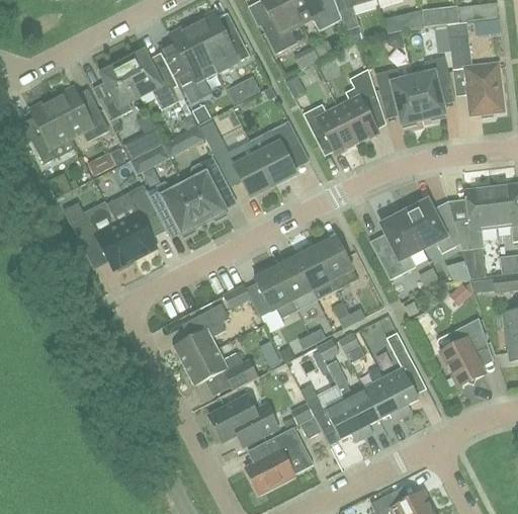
[(300,20),(289,0),(261,0),(271,18),(261,24),(276,53),(297,41),(289,26),(300,20)]
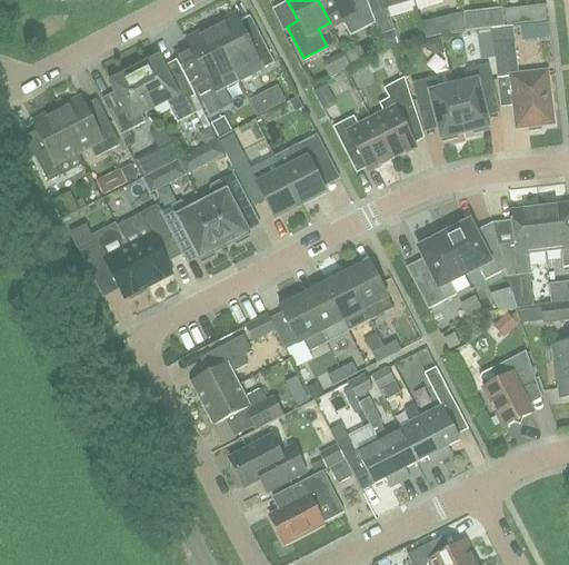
[(318,0),(330,22),(341,17),(350,33),(376,20),(368,0),(318,0)]
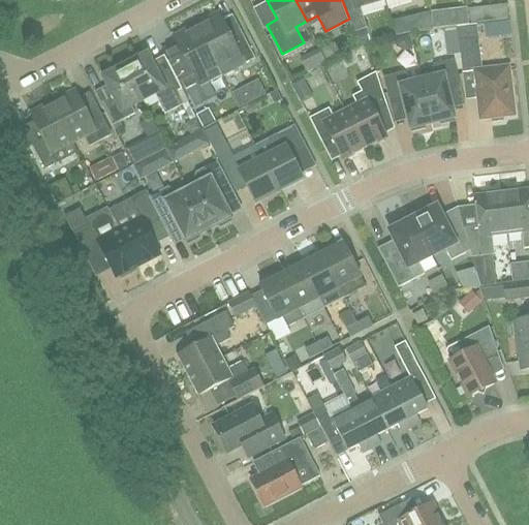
[(345,0),(348,9),(361,5),(360,3),(372,0),(345,0)]
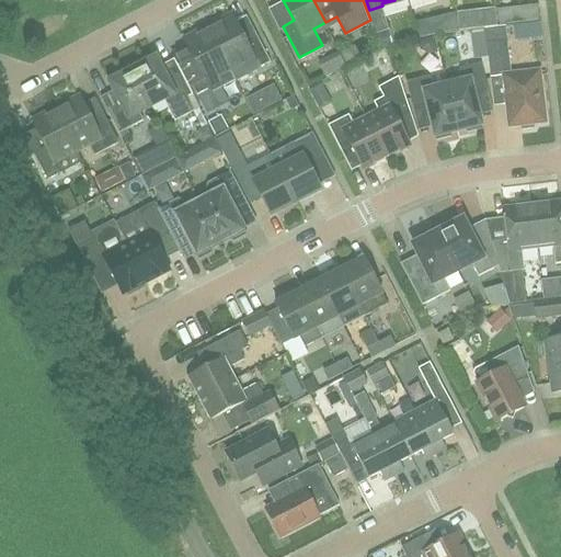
[(421,11),(422,26),(472,23),(472,9),(421,11)]
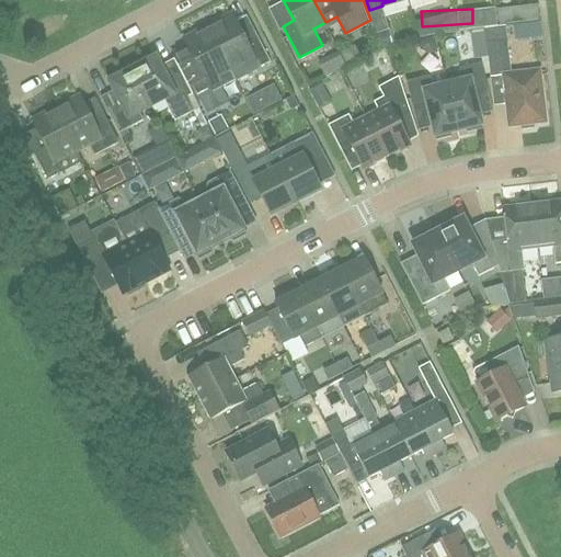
[(221,22),(209,29),(230,68),(242,61),(247,71),(271,59),(258,35),(247,41),(231,11),(218,18),(221,22)]
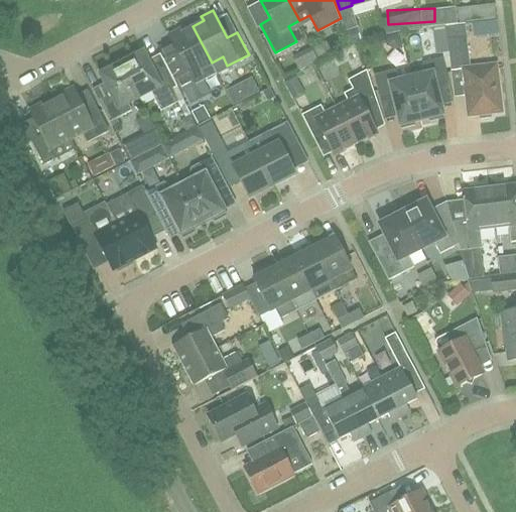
[(472,55),(502,50),(496,18),(467,23),(472,55)]
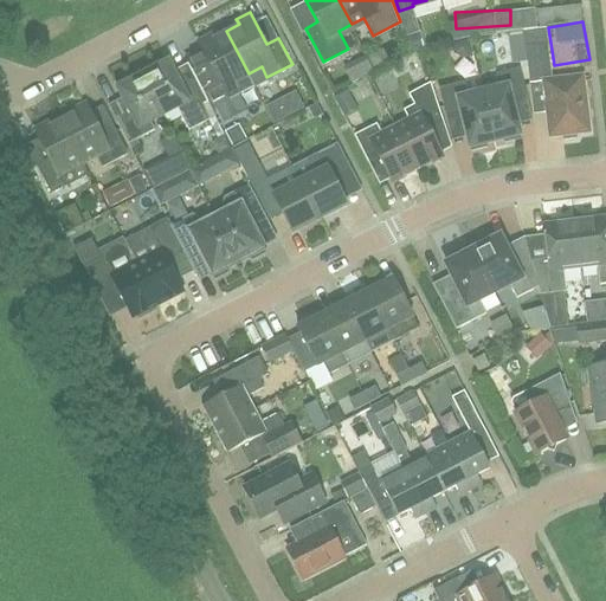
[(523,27),(527,51),(530,81),(543,78),(550,133),(561,131),(565,137),(577,135),(579,130),(588,129),(582,73),(552,77),(545,25),(523,27)]
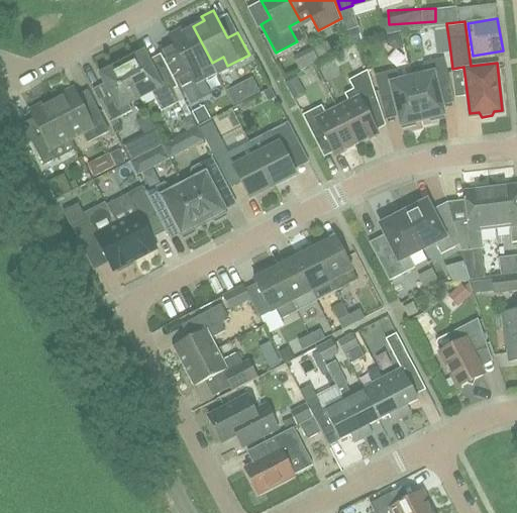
[(449,43),(446,23),(433,25),(435,44),(449,43)]
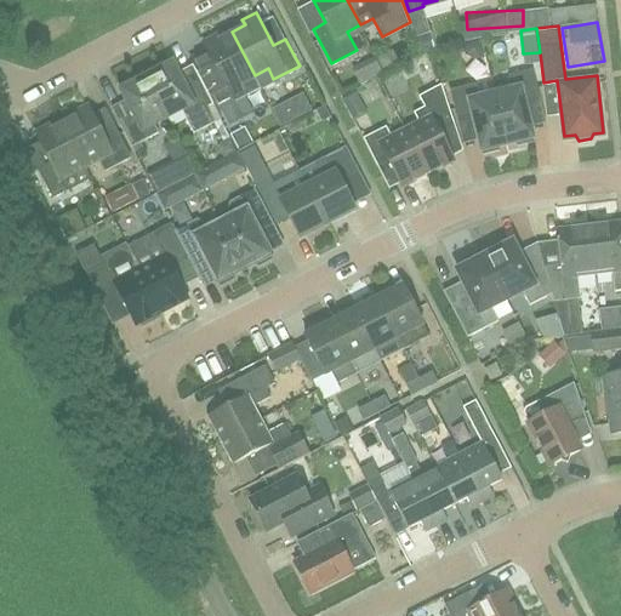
[(255,75),(232,32),(220,38),(217,33),(203,40),(220,73),(208,79),(222,106),(261,86),(255,75)]
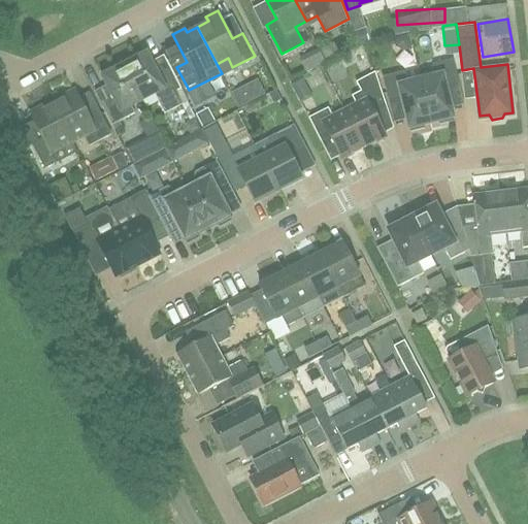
[(132,59),(125,63),(142,98),(156,91),(159,98),(182,87),(165,57),(153,63),(145,48),(134,54),(132,59)]
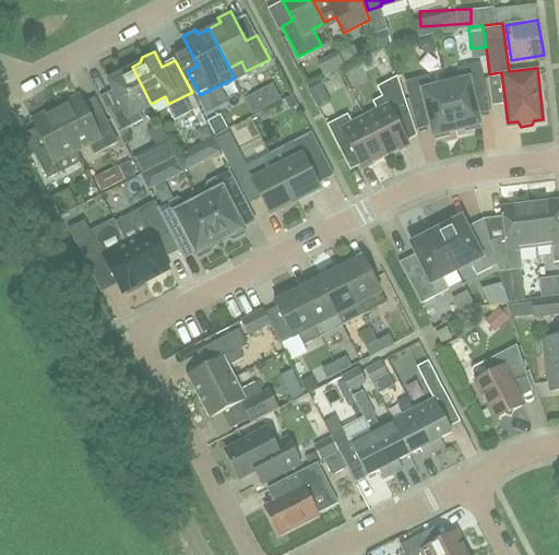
[(445,82),(456,128),(465,126),(465,129),(480,126),(473,92),(487,87),(480,60),(458,66),(458,79),(445,82)]
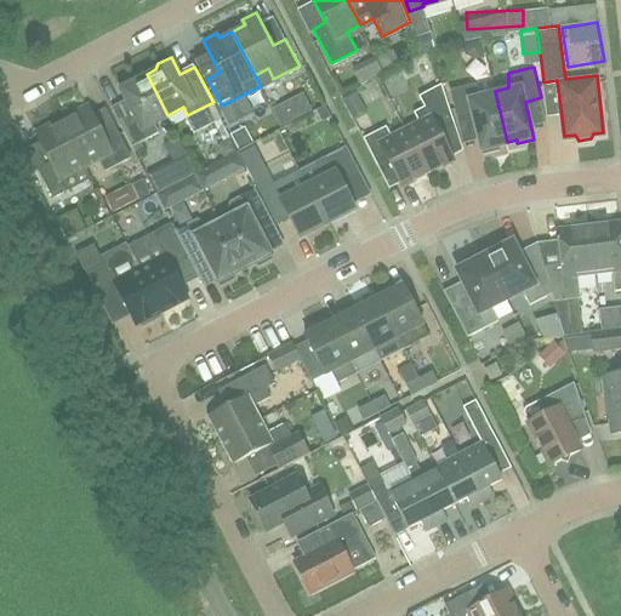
[(167,115),(147,74),(138,79),(132,77),(119,84),(135,114),(120,123),(131,144),(158,131),(153,123),(167,115)]
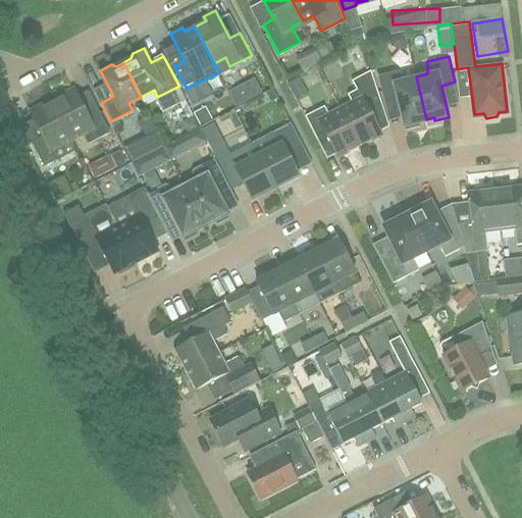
[(419,121),(426,119),(416,76),(405,80),(399,68),(378,73),(384,99),(398,96),(406,127),(420,124),(419,121)]
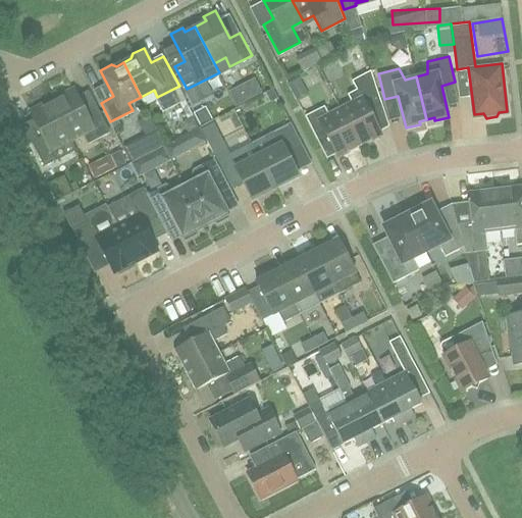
[(342,107),(360,144),(381,133),(369,109),(382,102),(371,69),(352,79),(357,88),(348,92),(353,101),(342,107)]
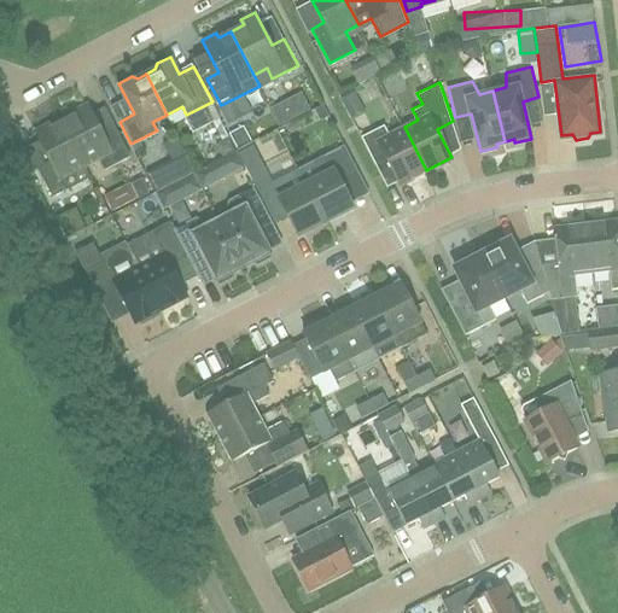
[(74,114),(63,120),(85,163),(98,156),(104,168),(130,155),(116,127),(103,133),(87,101),(73,109),(74,114)]
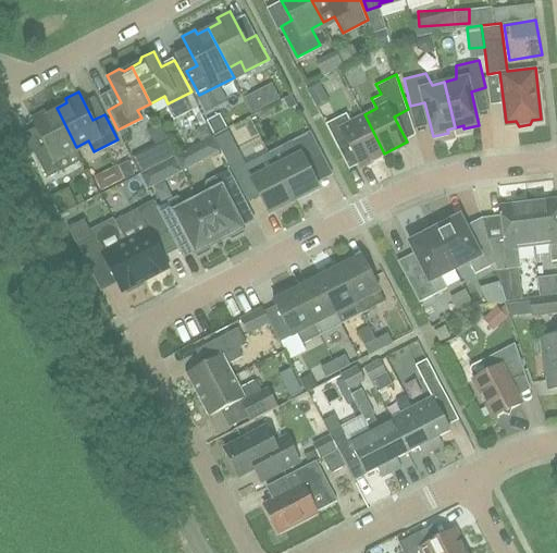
[(76,147),(57,108),(46,112),(45,109),(32,115),(46,145),(35,150),(48,175),(60,169),(53,159),(76,147)]
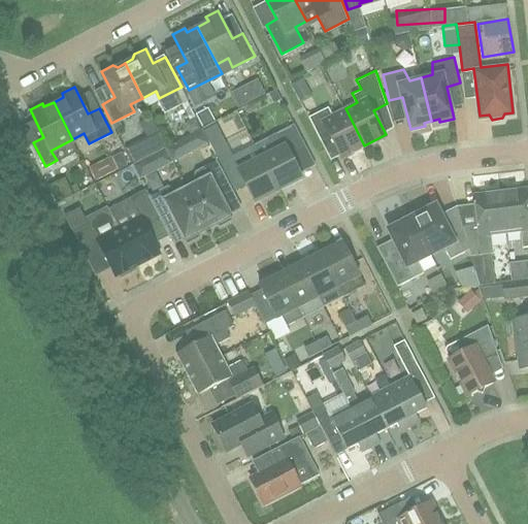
[(341,157),(364,145),(345,108),(333,115),(328,105),(309,116),(320,137),(330,133),(341,157)]
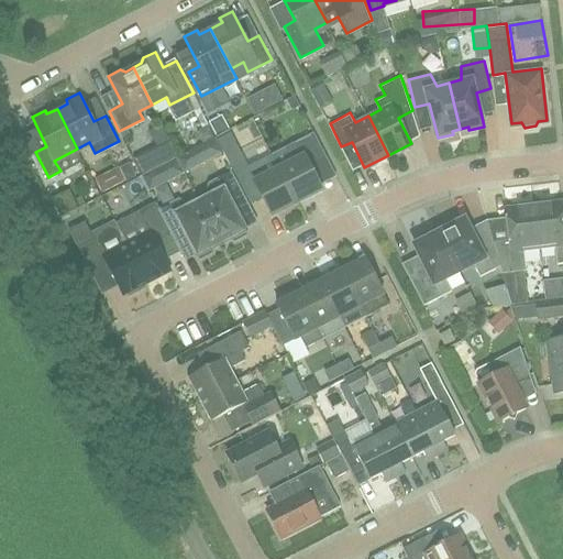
[(279,166),(297,201),(322,188),(309,163),(326,154),(313,130),(286,144),(294,159),(279,166)]
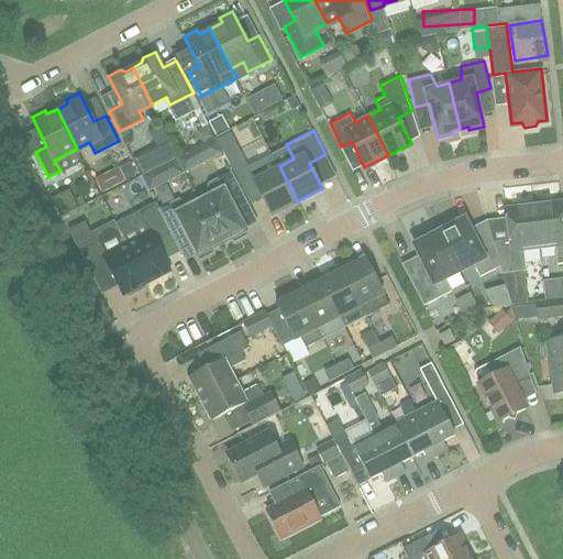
[(231,131),(218,138),(231,163),(244,156),(231,131)]
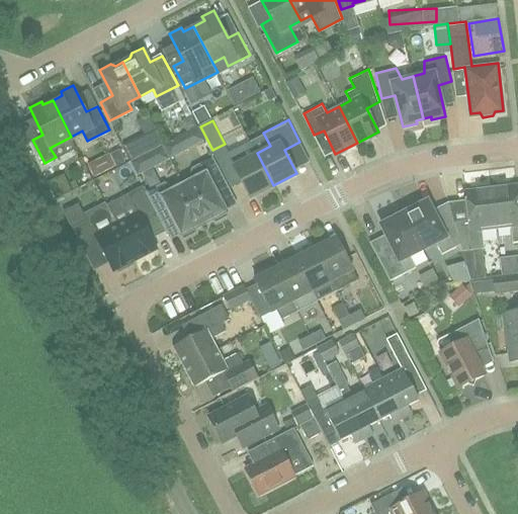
[(250,197),(273,185),(257,153),(244,160),(237,147),(227,152),(250,197)]
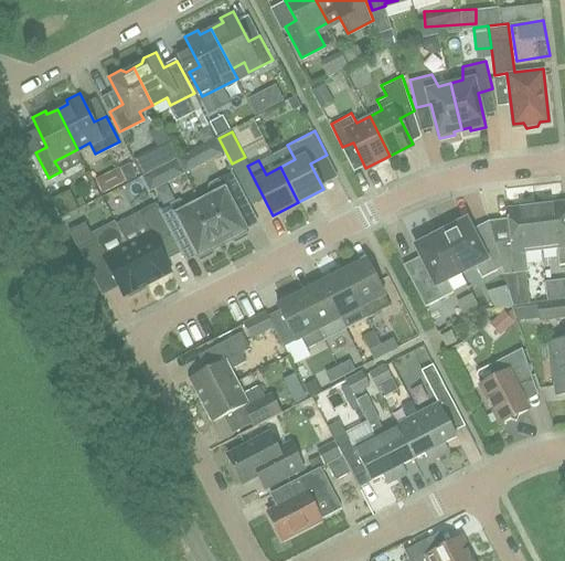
[(120,166),(127,179),(137,173),(130,161),(120,166)]
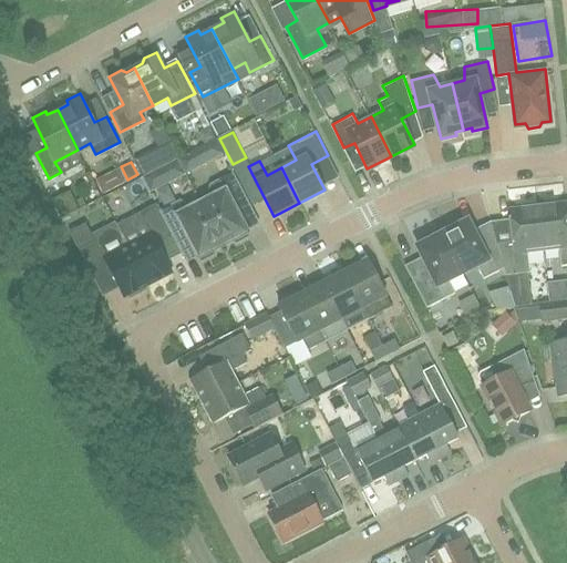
[(202,202),(223,243),(232,238),(236,241),(248,234),(237,212),(239,206),(248,202),(233,172),(212,183),(210,187),(214,195),(202,202)]
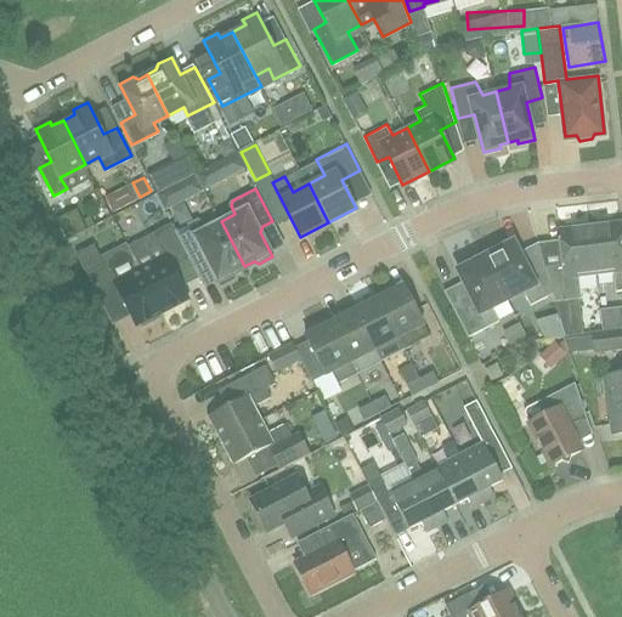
[(235,271),(244,266),(221,221),(208,227),(198,218),(179,227),(196,260),(202,258),(208,260),(221,284),(235,277),(235,271)]
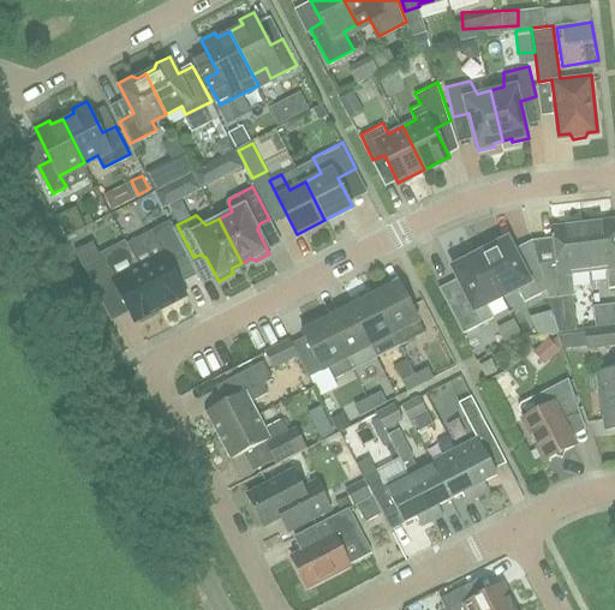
[(614,222),(614,217),(584,222),(589,268),(607,265),(609,286),(614,285),(614,222)]
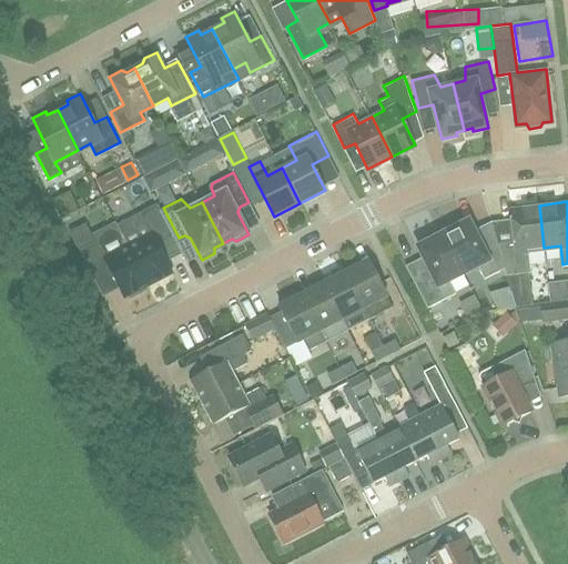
[(128,244),(148,282),(172,270),(156,242),(173,233),(156,202),(139,211),(151,233),(128,244)]
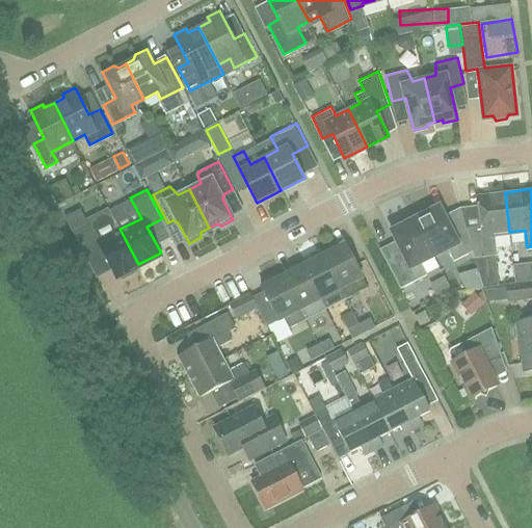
[(478,195),(481,226),(466,227),(473,249),(474,256),(495,254),(497,254),(495,234),(509,232),(505,192),(478,195)]
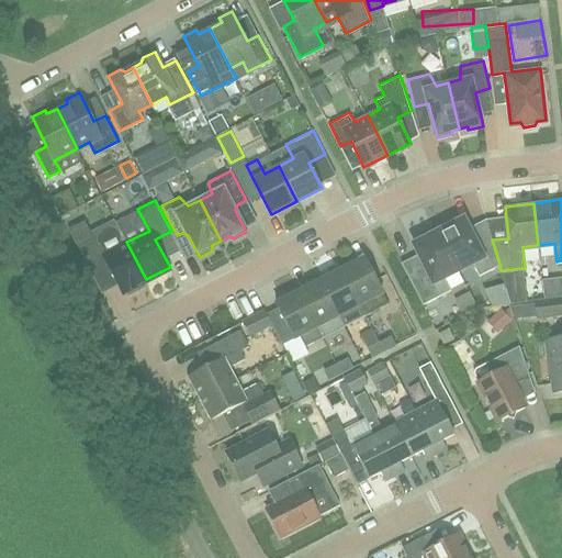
[(499,264),(492,240),(491,235),(478,242),(464,216),(450,220),(437,225),(459,269),(473,261),(480,274),(499,264)]
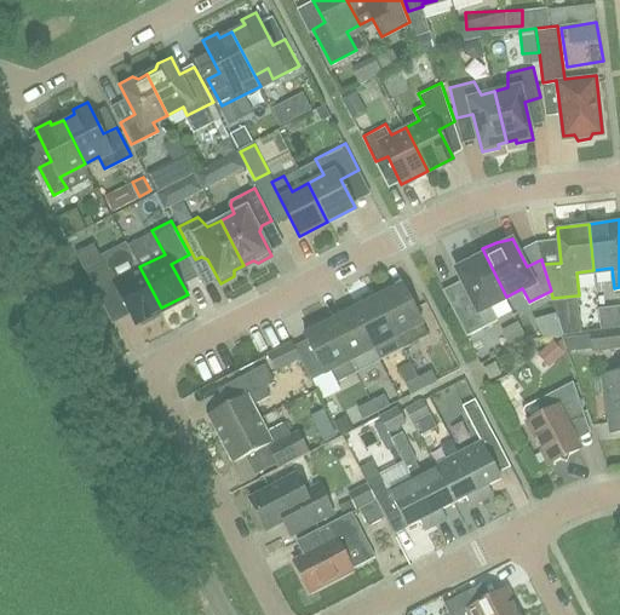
[(93,241),(76,251),(95,285),(112,275),(93,241)]
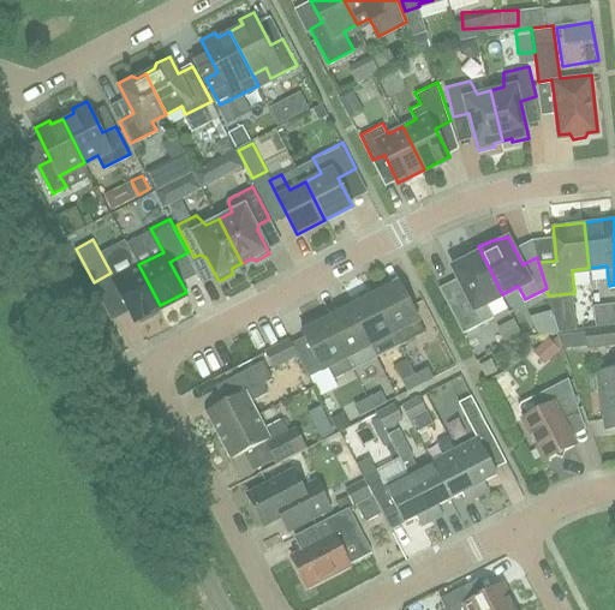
[(465,255),(453,265),(467,293),(448,303),(463,330),(494,315),(487,301),(502,294),(478,246),(465,255)]
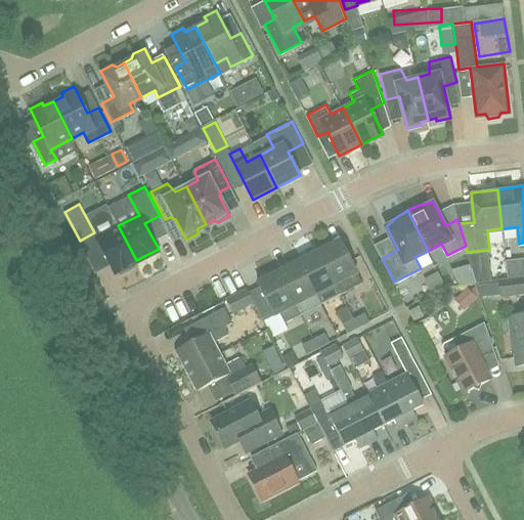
[(115,271),(136,260),(118,225),(96,236),(115,271)]
